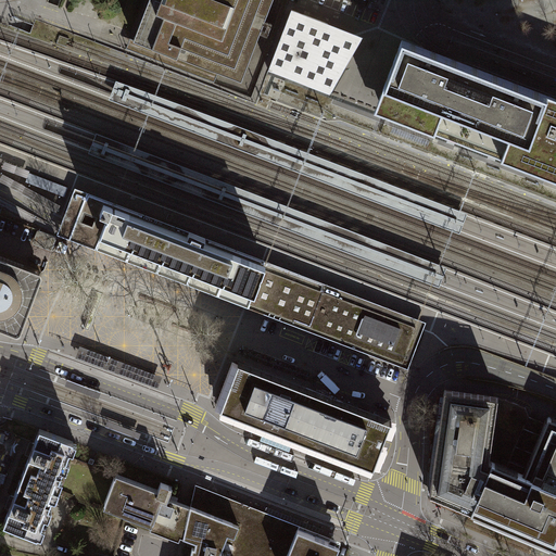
[(148,0),(134,39),(134,40),(218,73),(241,81),(273,0),(148,0)]
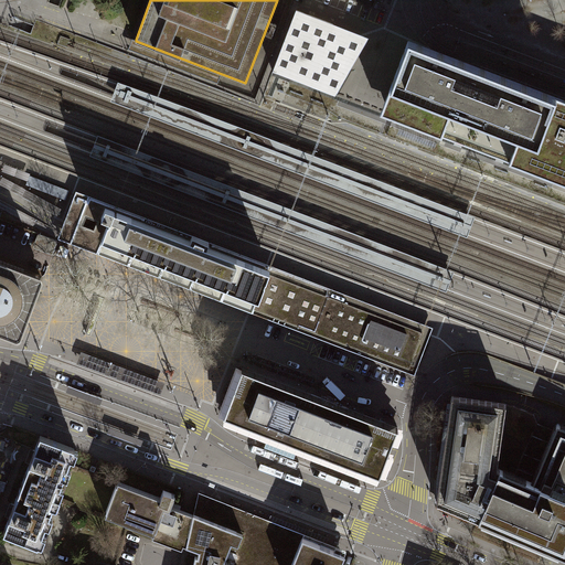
[(297,10),(273,72),(336,96),(369,38),(297,10)]
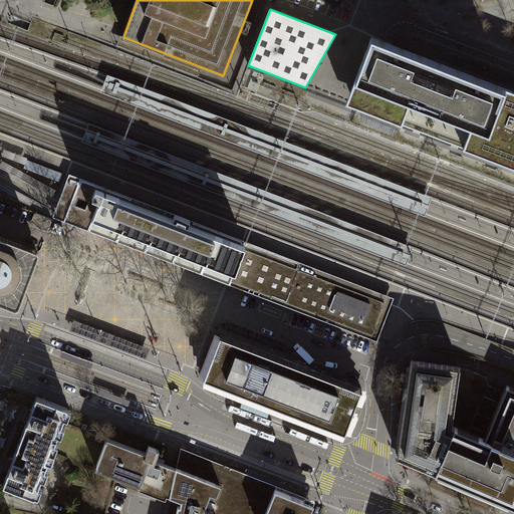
[(198,76),(202,67),(123,37),(123,36),(120,35),(116,44),(198,76)]
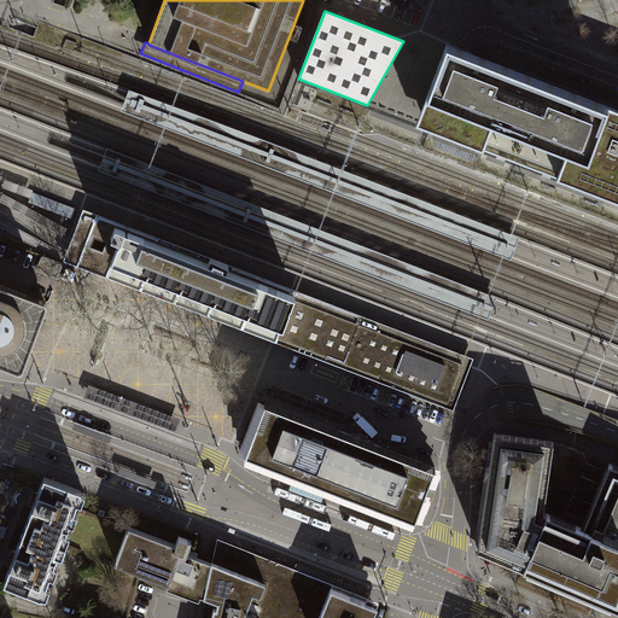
[(617,109),(608,105),(447,44),(427,95),(417,123),(427,127),(483,149),(558,178),(617,199),(617,109)]
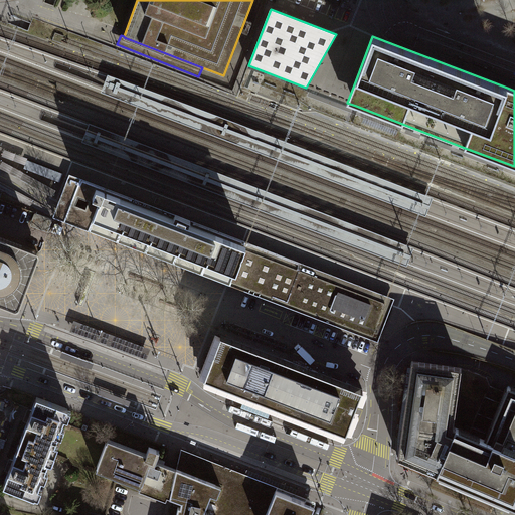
[(433,197),(108,74),(101,92),(425,215),(433,197)]
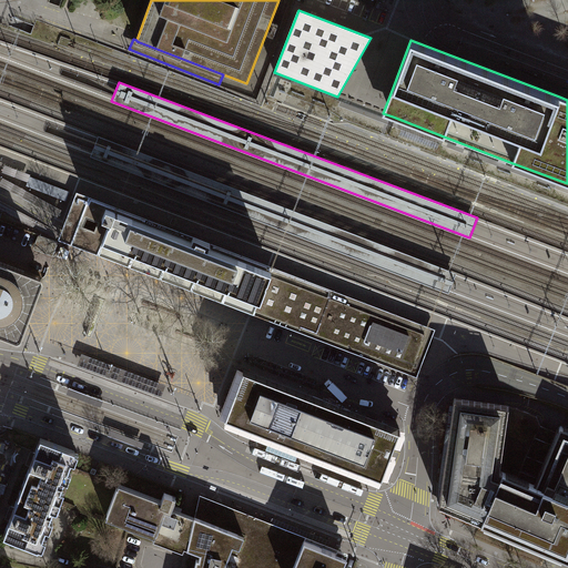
[(98,135),(90,155),(448,293),(456,273),(98,135)]
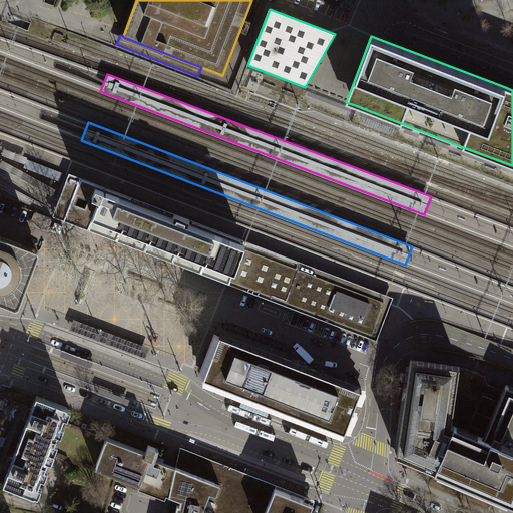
[(63,173),(27,159),(24,167),(59,181),(63,173)]
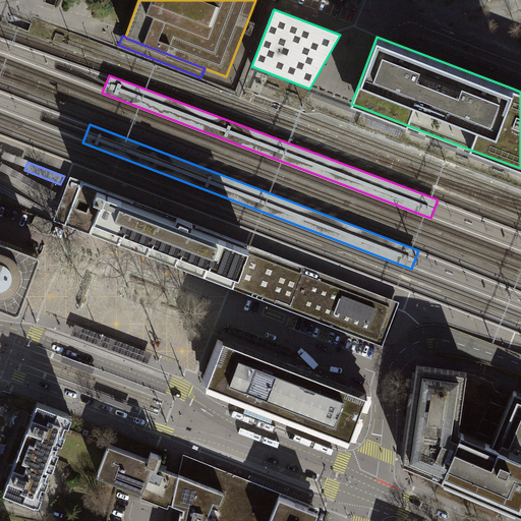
[(51,190),(2,164),(0,166),(0,169),(48,195),(51,190)]
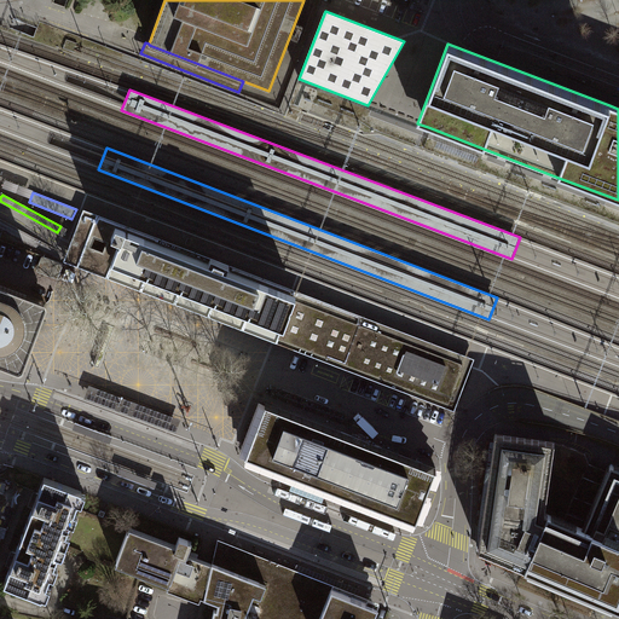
[(453,411),(474,358),(84,209),(63,261),(453,411)]
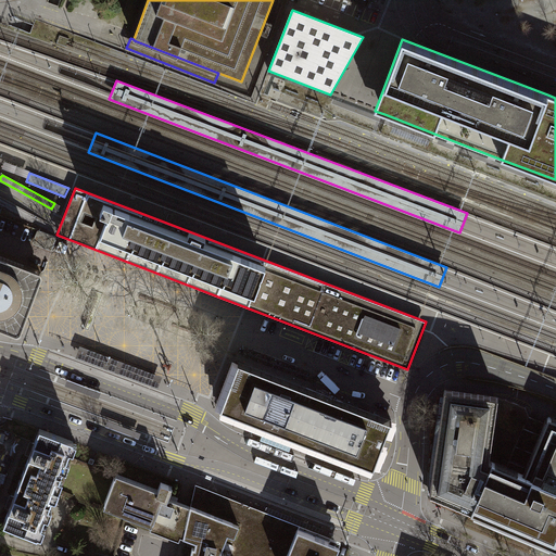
[(57,237),(37,229),(33,243),(51,251),(57,237)]
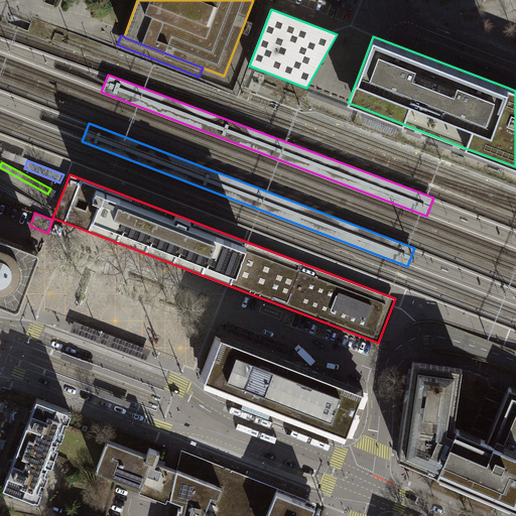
[(0,302),(13,308),(15,308),(17,308),(19,307),(20,305),(38,256),(39,253),(38,251),(36,249),(0,235),(0,302)]
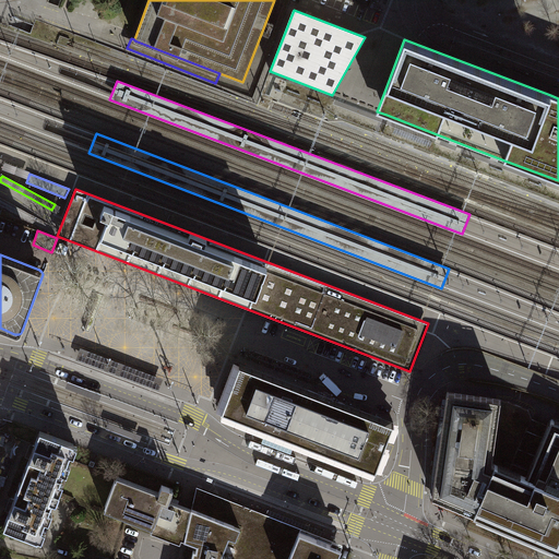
[(164,379),(81,347),(76,359),(158,390),(164,379)]
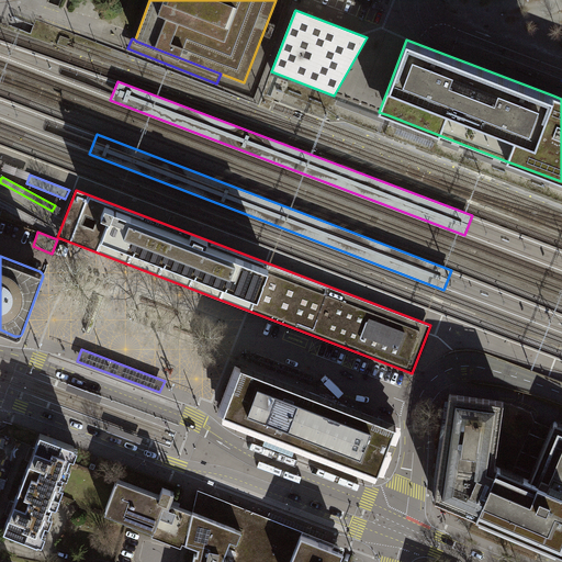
[(395,425),(242,366),(223,412),(378,471),(395,425)]
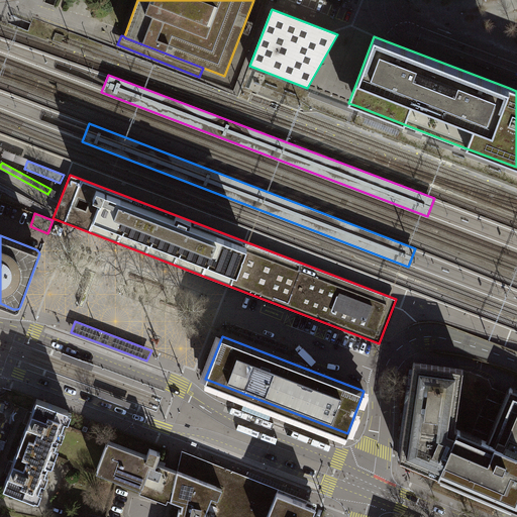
[(94,365),(63,352),(61,358),(92,370),(94,365)]
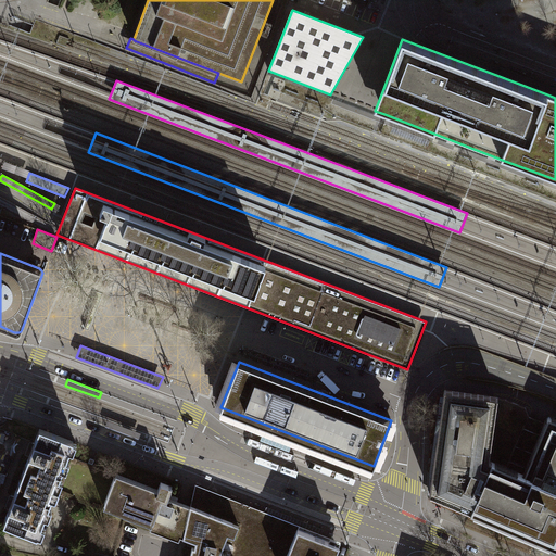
[(516,470),(519,465),(509,460),(529,415),(526,407),(505,399),(498,397),(497,396),(445,389),(444,390),(430,493),(471,510),(492,460),(516,470)]
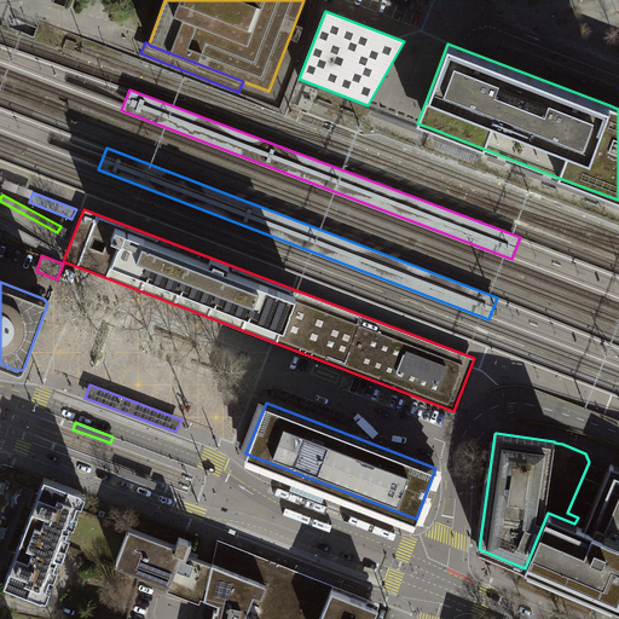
[(586,521),(578,518),(574,524),(548,513),(525,568),(618,608),(618,467),(611,464),(586,521)]
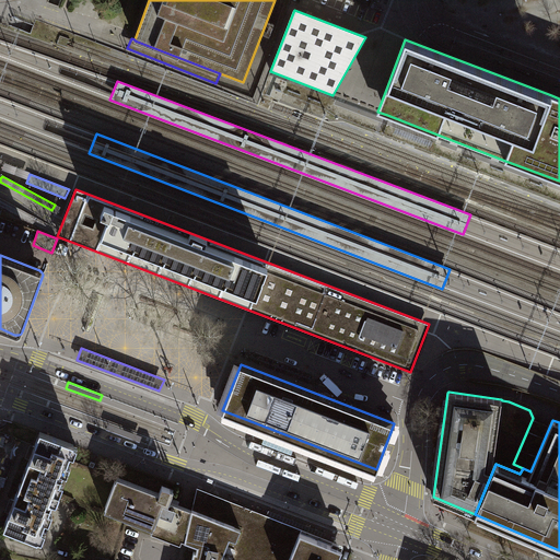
[(142,436),(108,423),(106,430),(140,442),(142,436)]
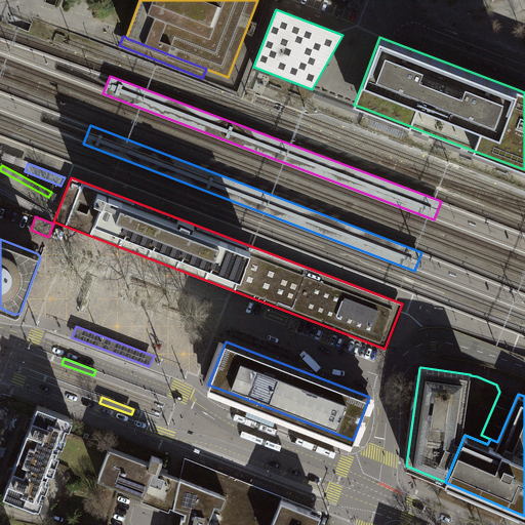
[(21,450),(52,461),(65,430),(66,427),(70,417),(37,405),(21,450)]
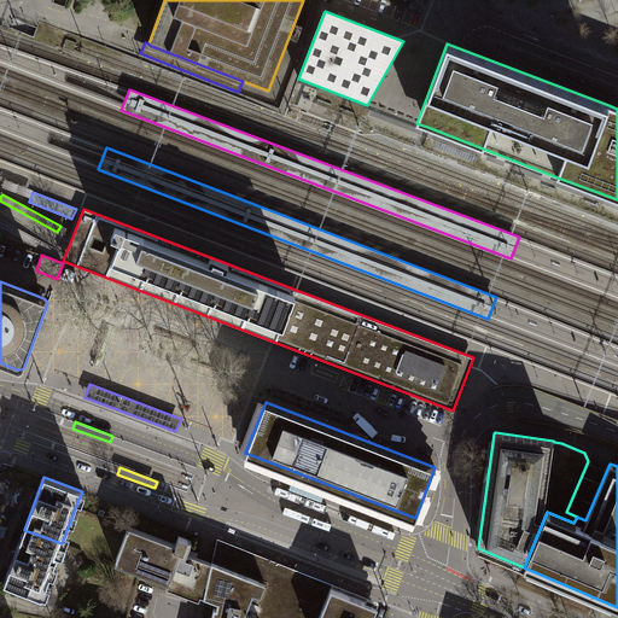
[(129,526),(76,506),(62,543),(60,547),(114,567),(117,559),(128,530),(129,526)]
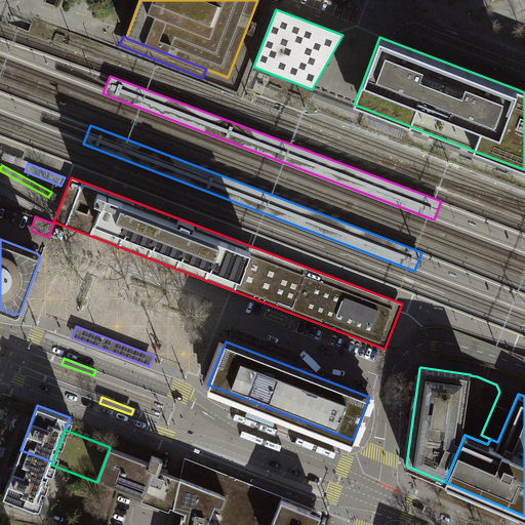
[(51,465),(52,461),(21,450),(3,494),(35,507),(38,498),(41,490),(45,481),(48,472),(51,465)]
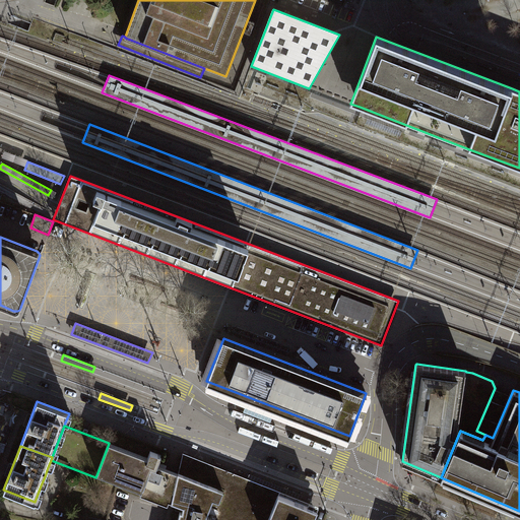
[(172,502),(178,476),(172,474),(166,471),(165,471),(167,465),(158,462),(161,455),(150,451),(146,461),(108,446),(99,470),(142,488),(141,491),(159,498),(166,500),(172,502)]
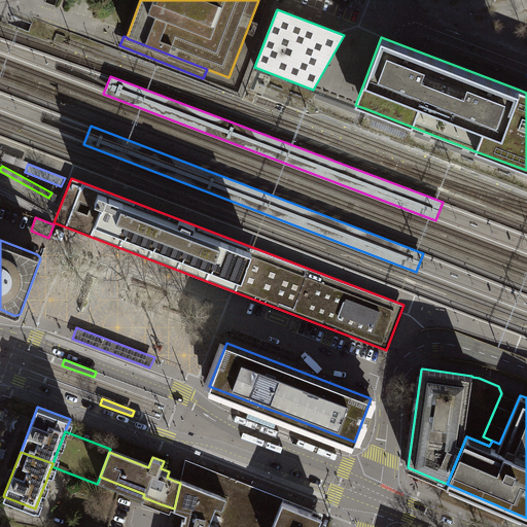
[(184,462),(180,480),(220,495),(209,524),(216,526),(272,526),(283,501),(278,499),(184,462)]
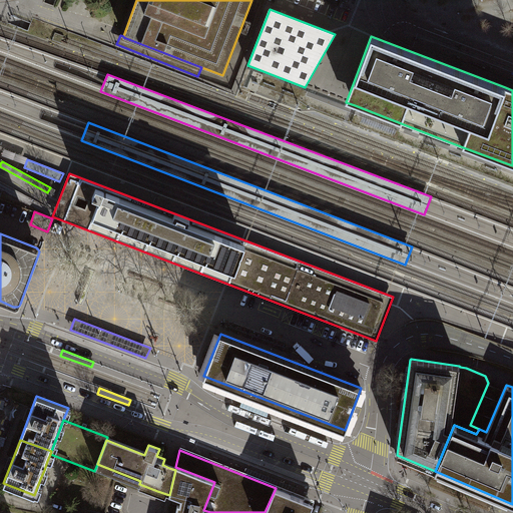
[(210,512),(203,510),(214,482),(175,467),(175,470),(169,495),(169,496),(180,500),(179,505),(177,504),(175,512),(210,512)]
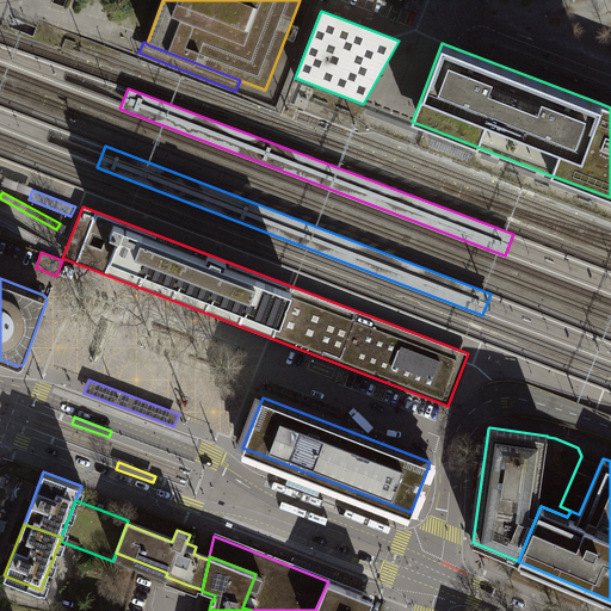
[(363,610),(370,597),(328,580),(328,581),(315,610),(363,610)]
